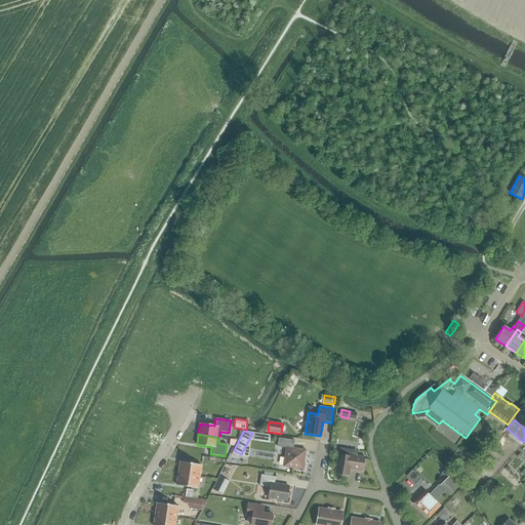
[(293,448),(294,440),(278,438),(277,446),(286,448),(283,467),(295,469),(294,470),(304,472),(305,462),(304,462),(306,450),(293,448)]
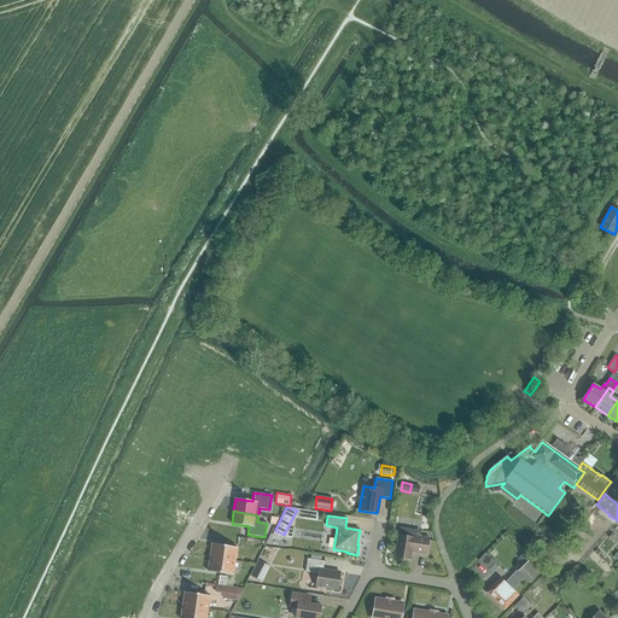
[(421,531),(415,530),(400,528),(398,535),(395,557),(410,559),(412,552),(426,554),(429,538),(420,537),(421,531)]
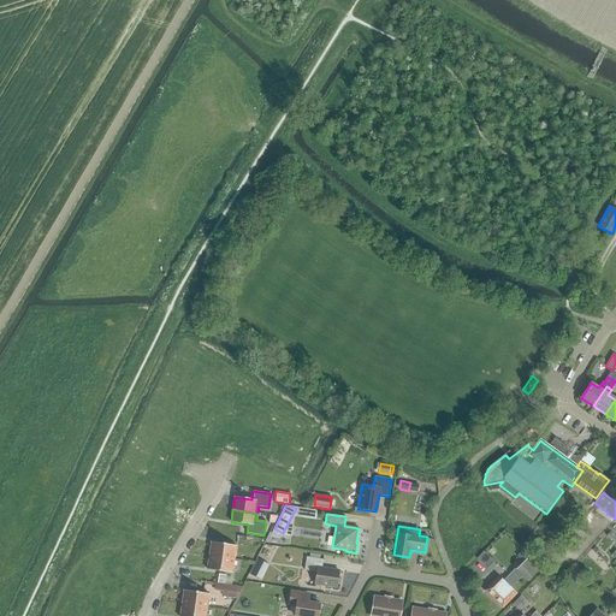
[(539,540),(534,545),(545,556),(550,550),(539,540)]
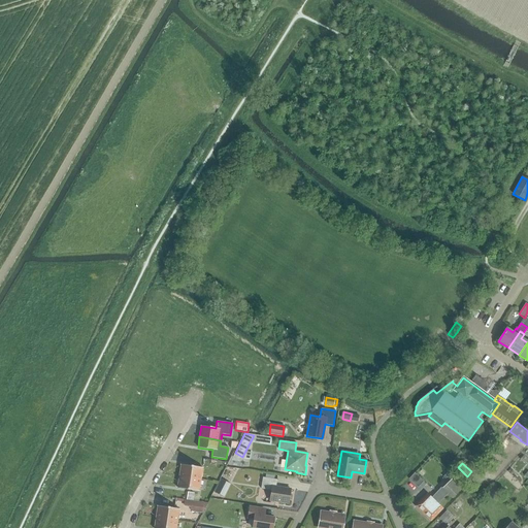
[(180,465),(179,476),(200,480),(202,468),(180,465)]
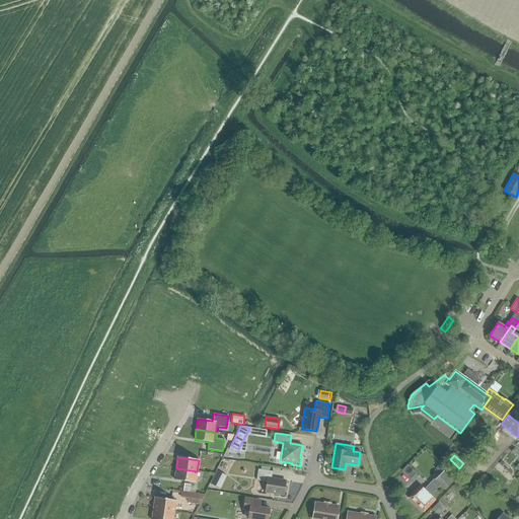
[(413,475),(418,469),(410,461),(403,467),(413,475)]
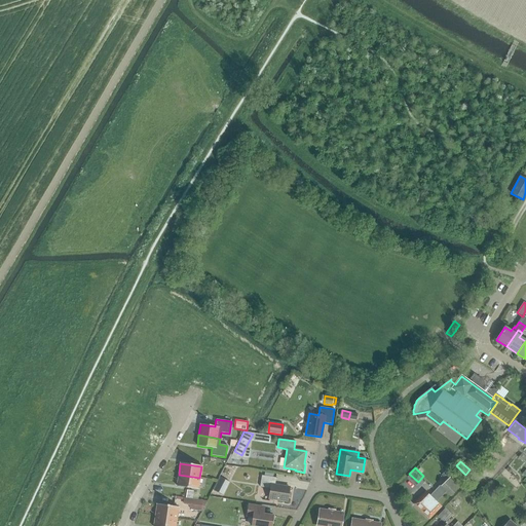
[(199,478),(179,475),(177,486),(198,489),(199,478)]
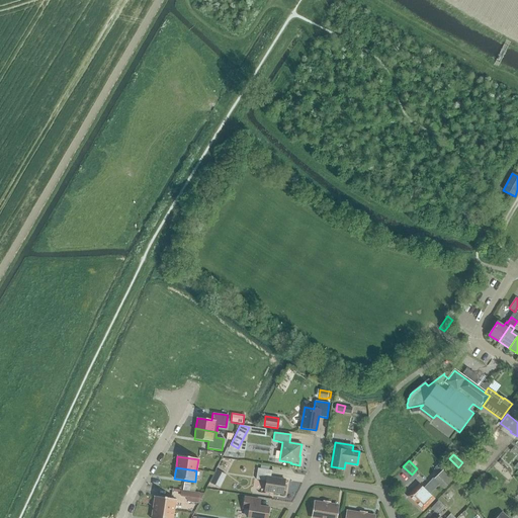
[(440,472),(434,479),(439,485),(444,490),(455,478),(445,467),(440,472)]
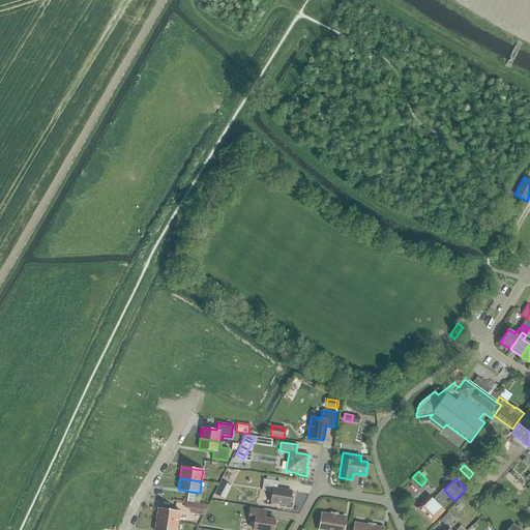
[(270,502),(289,505),(291,491),(276,489),(277,481),(264,479),(262,491),(272,493),(270,502)]
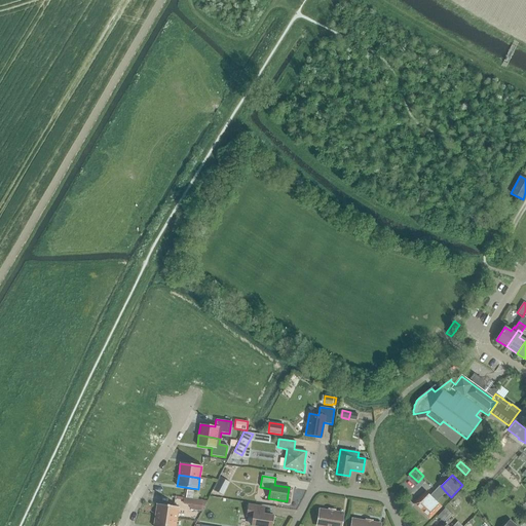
[(215,489),(220,492),(226,481),(220,478),(215,489)]
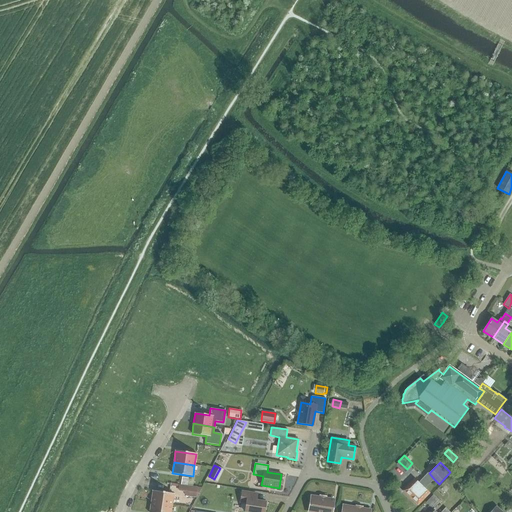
[(414,479),(402,491),(417,505),(424,499),(424,498),(426,496),(429,493),(425,489),(434,479),(429,473),(428,472),(418,483),(414,479)]
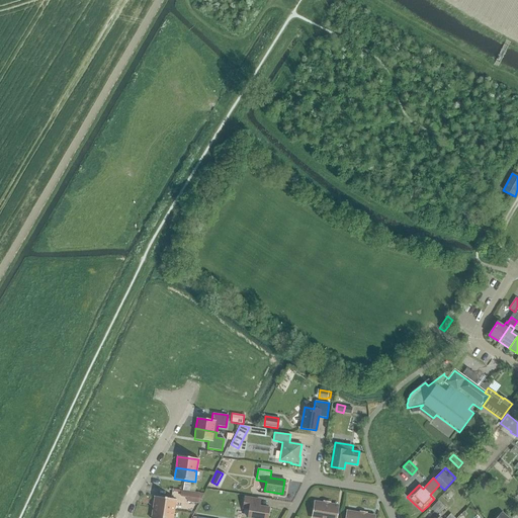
[(172,490),(172,492),(180,493),(180,496),(186,497),(188,502),(198,503),(203,494),(194,493),(189,492),(182,491),(172,490)]
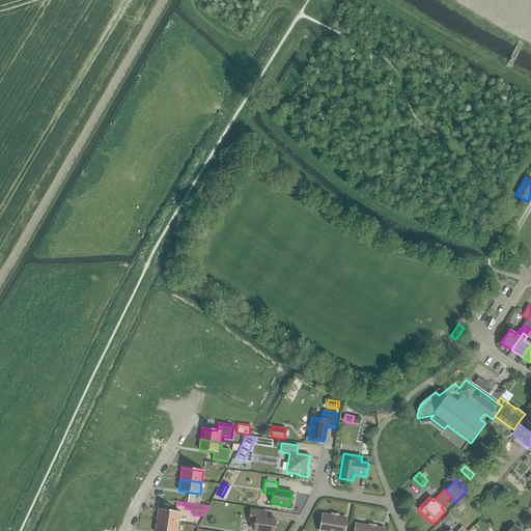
[(159,509),(157,521),(178,524),(180,512),(159,509)]
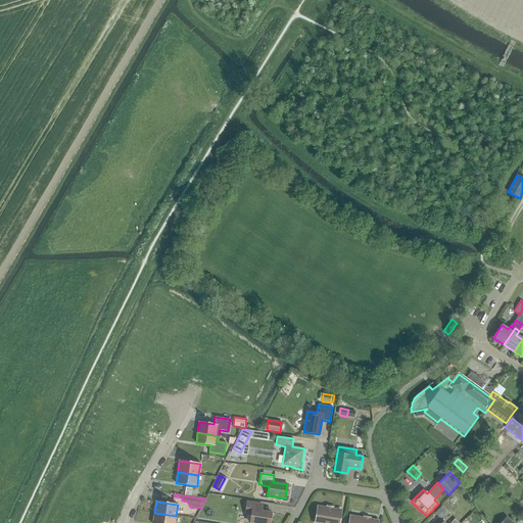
[(250,522),(270,522),(272,513),(257,511),(258,504),(246,502),(245,513),(251,514),(249,522),(250,522)]
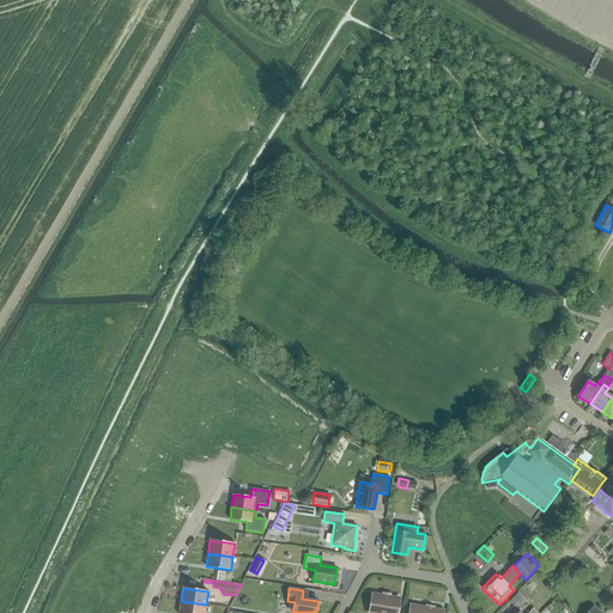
[(527,601),(519,593),(509,601),(517,610),(519,607),(520,608),(527,601)]
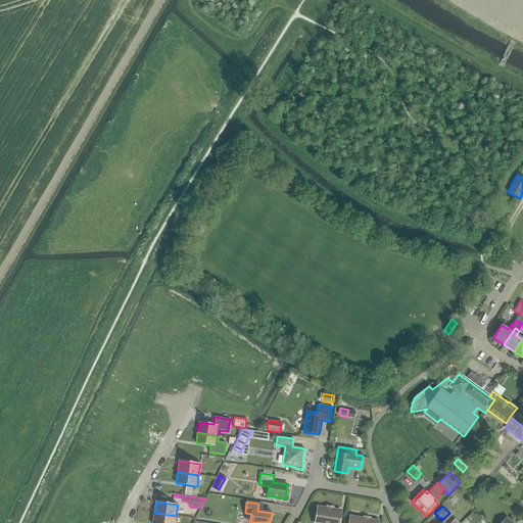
[(338,522),(340,511),(318,507),(315,522),(338,522)]
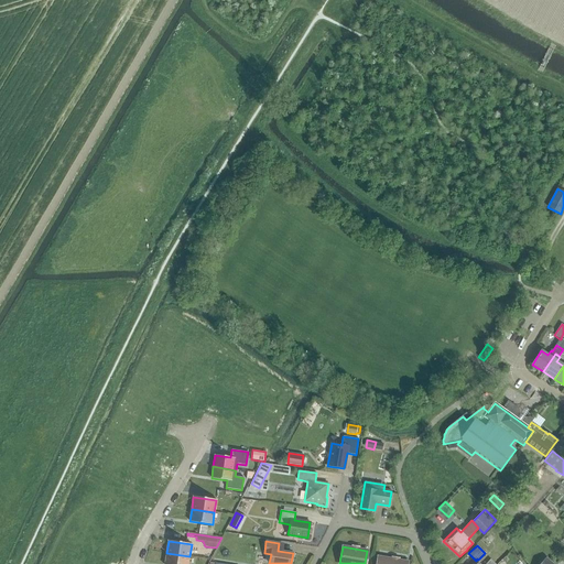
[(187,563),(190,556),(166,553),(164,563),(187,563)]
